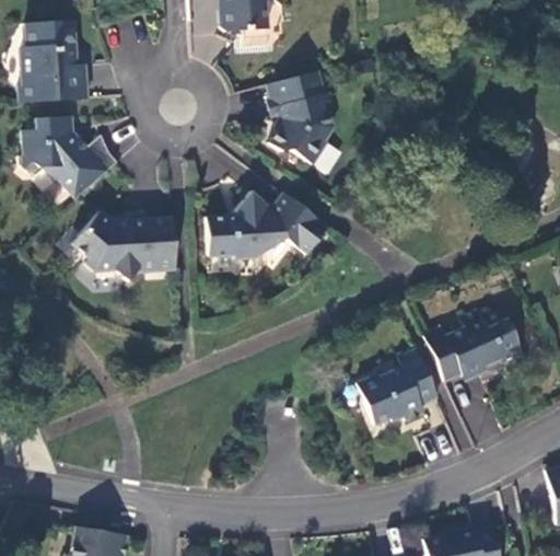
[(225,0),(225,4),(222,9),(223,26),(226,30),(269,29),(268,0),(225,0)]
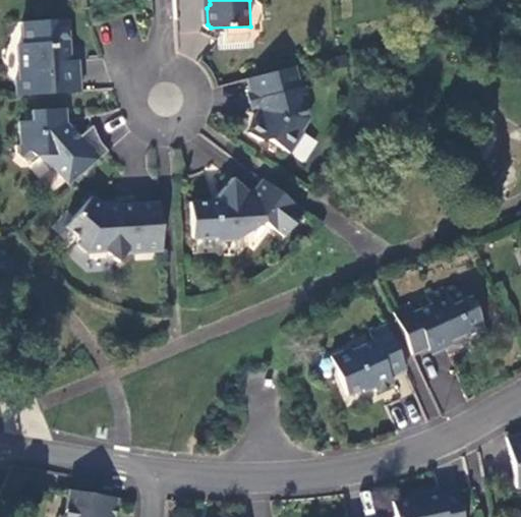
[(18,78),(20,96),(84,92),(81,59),(68,59),(67,45),(72,44),(70,18),(24,20),(25,42),(19,49),(20,60),(26,68),(18,78)]
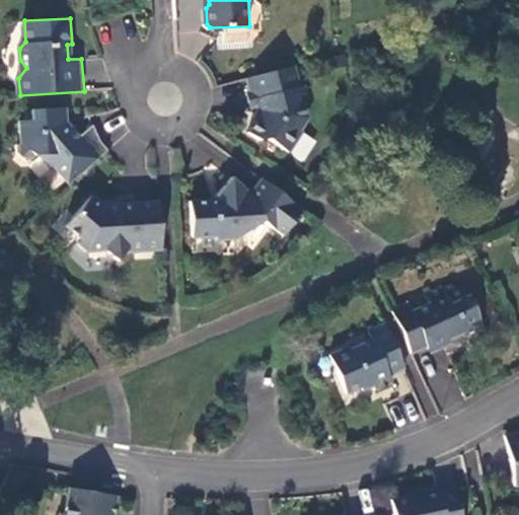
[(298,63),(250,77),(253,91),(250,92),(254,106),(258,105),(261,111),(258,111),(258,119),(251,134),(264,141),(272,140),(293,152),(306,132),(303,131),(312,118),(308,102),(311,102),(313,99),(309,85),(304,85),(298,63)]
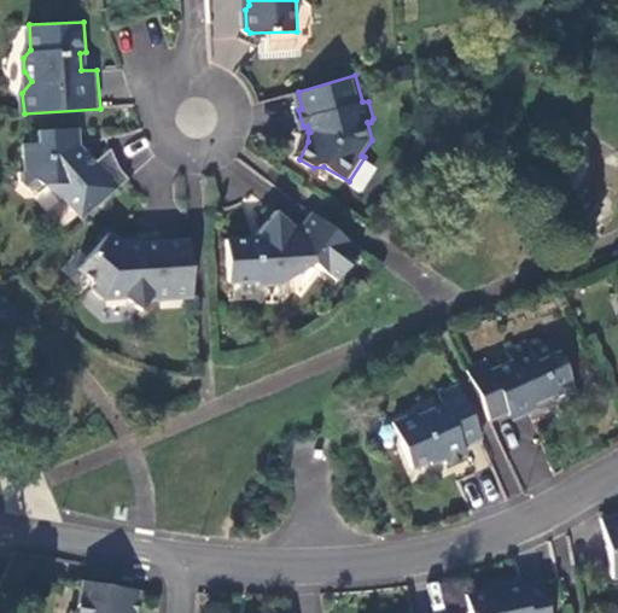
[(86,219),(133,177),(110,155),(98,163),(82,146),(80,127),(40,130),(39,140),(24,144),(27,171),(23,174),(25,184),(33,190),(42,190),(42,186),(50,186),(64,202),(66,199),(86,219)]
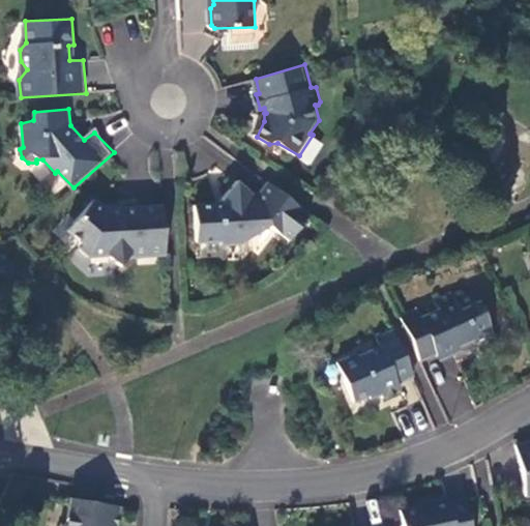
[(298,244),(320,218),(276,186),(265,200),(243,184),(225,207),(197,210),(198,245),(223,243),(227,247),(251,247),(259,237),(264,239),(274,227),(298,244)]
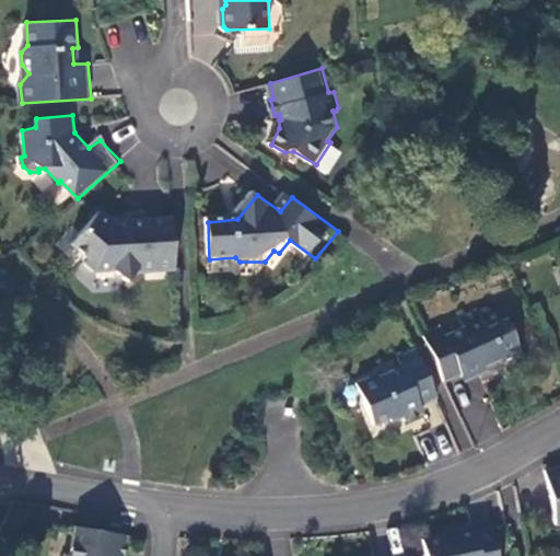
[(178,268),(175,217),(128,219),(128,224),(119,226),(101,209),(72,243),(90,258),(86,262),(96,270),(116,269),(130,280),(138,271),(178,268)]
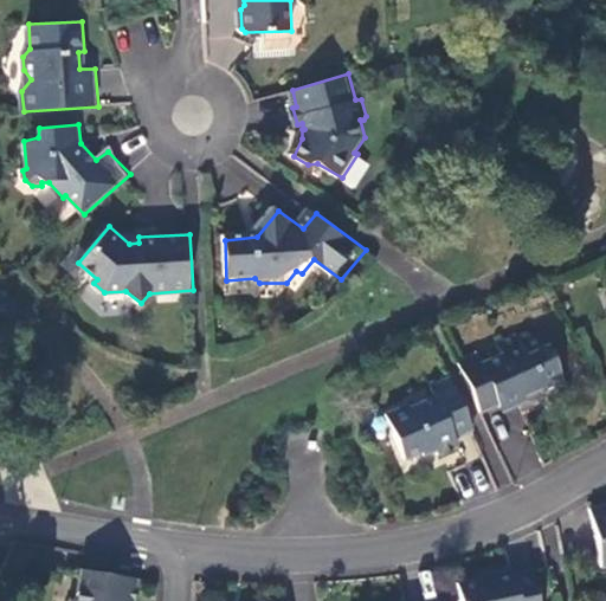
[(463,366),(487,417),(502,408),(503,409),(516,405),(523,406),(533,401),(530,395),(548,386),(552,389),(574,379),(549,331),(527,342),(523,334),(504,343),(509,354),(489,364),(483,354),(463,366)]
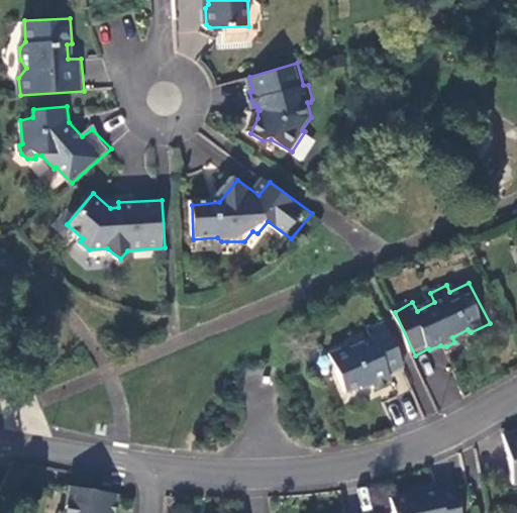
[(389,371),(404,364),(385,318),(370,325),(373,335),(353,344),(348,342),(330,350),(346,389),(362,383),(364,385),(374,381),(377,386),(393,379),(389,371)]
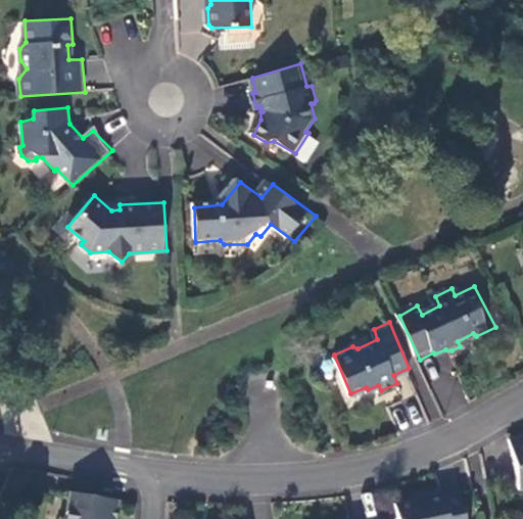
[(522,432),(511,435),(522,485),(522,484),(522,432)]
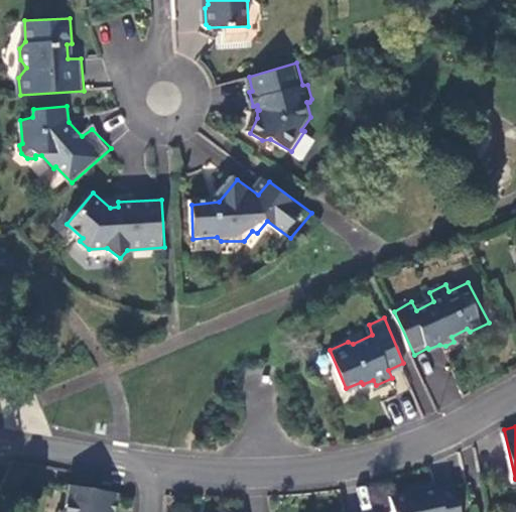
[(419,488),(389,494),(393,511),(460,511),(454,484),(438,486),(436,482),(419,486),(419,488)]
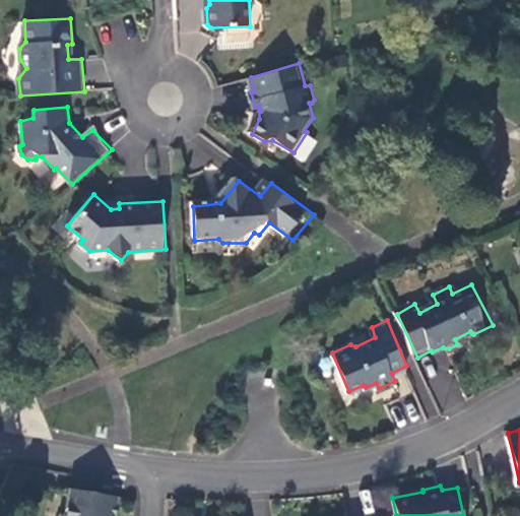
[(117,515),(120,495),(71,488),(66,515),(61,514),(60,515),(117,515)]
